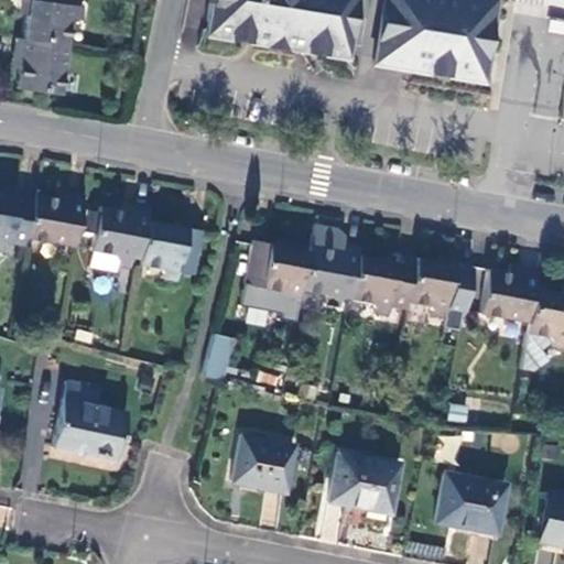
[(19,15),(26,15),(29,1),(21,0),(19,15)]
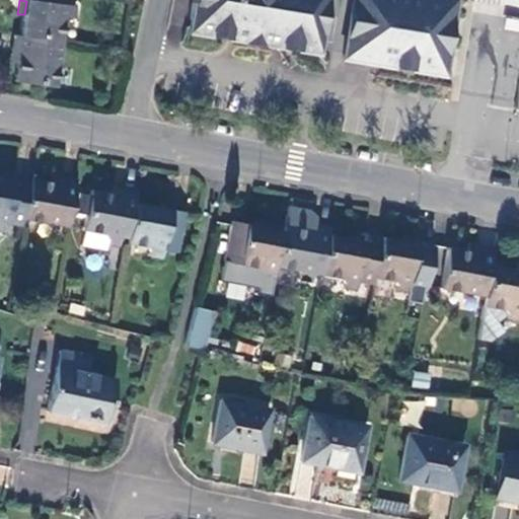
[(24,14),(22,36),(62,42),(65,24),(71,20),(75,20),(77,8),(67,7),(68,0),(18,0),(19,0),(26,1),(24,14)]
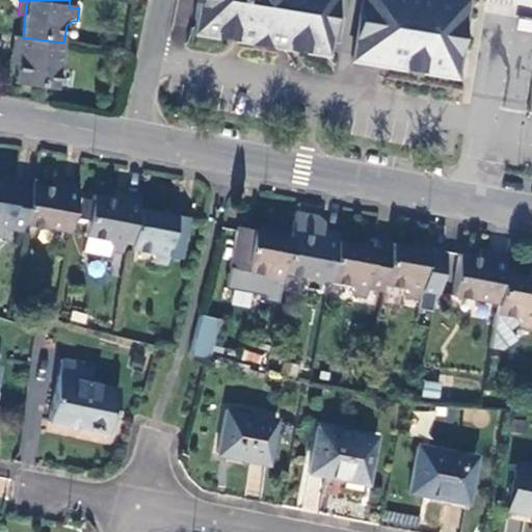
[(198,0),(191,58),(317,77),(328,14),(281,5),(281,0),(198,0)]
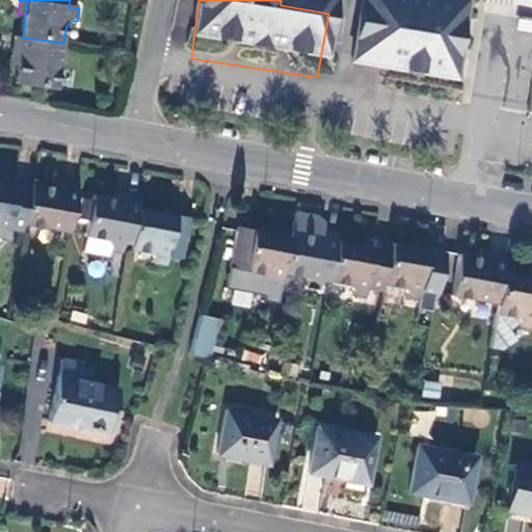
[(281,0),(281,5),(328,14),(329,0),(281,0)]
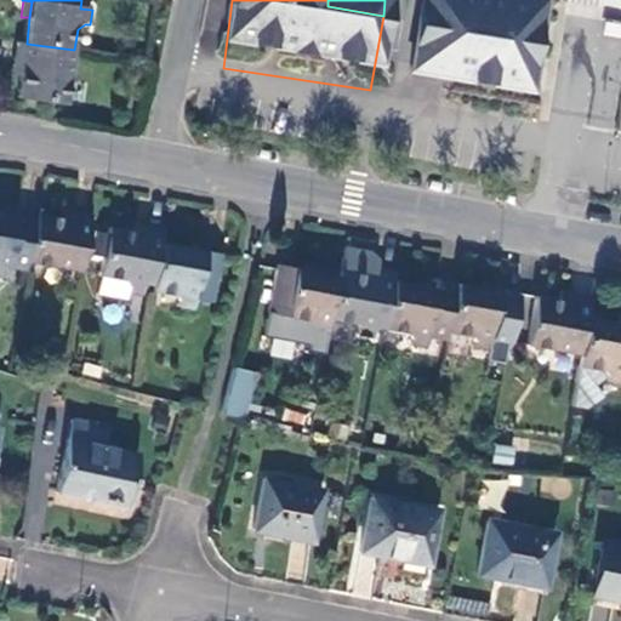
[(412,5),(410,20),(501,34),(517,66),(513,89),(520,90),(530,24),(412,5)]
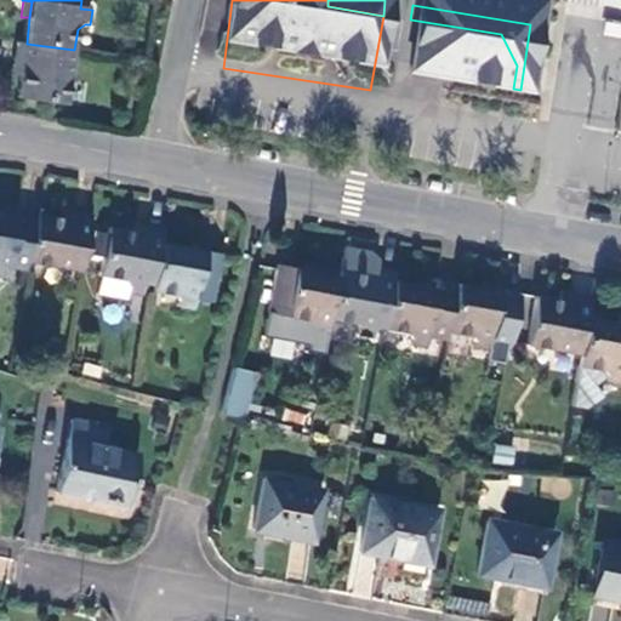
[(501,34),(410,20),(397,95),(517,114),(520,90),(513,89),(517,66),(501,34)]
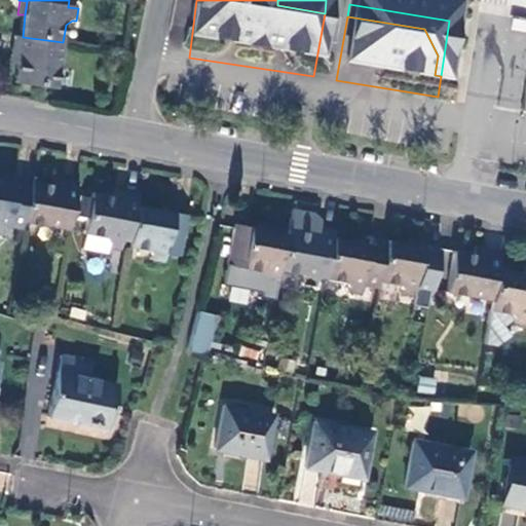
[(58,89),(63,42),(23,37),(14,36),(12,52),(19,53),(17,66),(15,84),(58,89)]
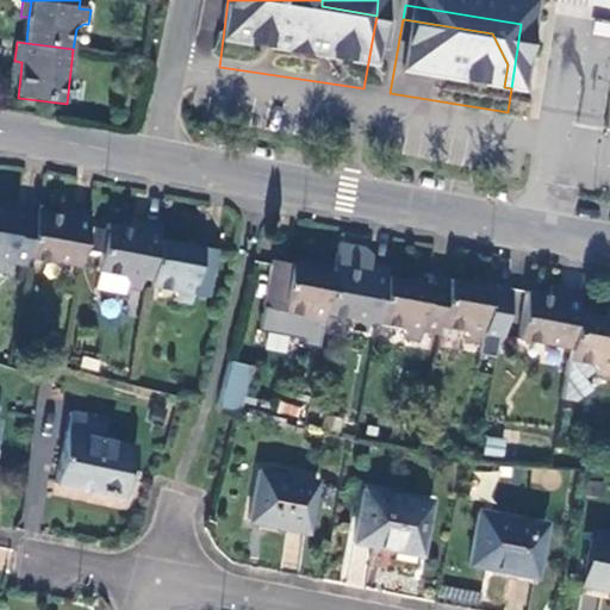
[(12,76),(20,76),(22,62),(14,61),(12,76)]
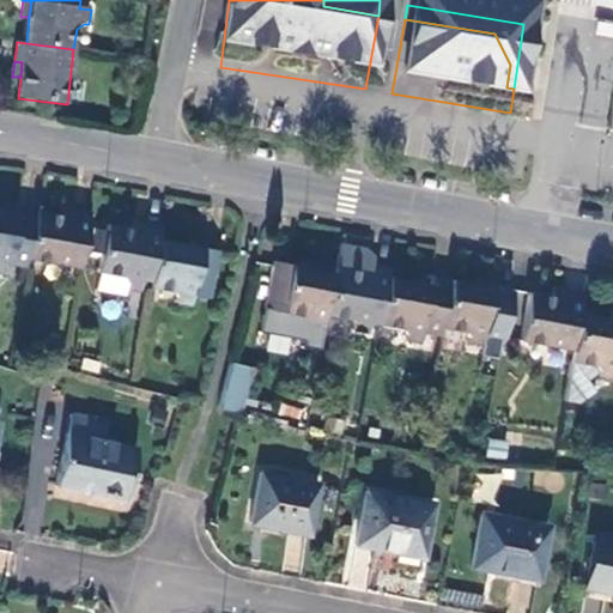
[(5,204),(4,213),(18,217),(20,207),(5,204)]
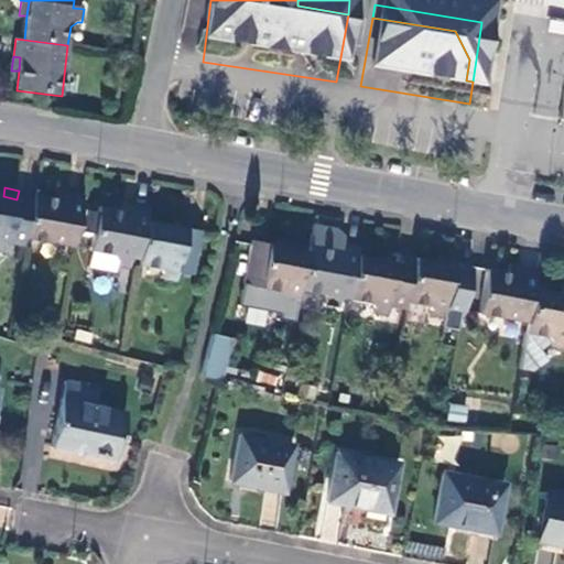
[(3,196),(0,195),(0,251),(4,252),(7,245),(23,248),(25,239),(35,194),(19,191),(17,199),(3,196)]
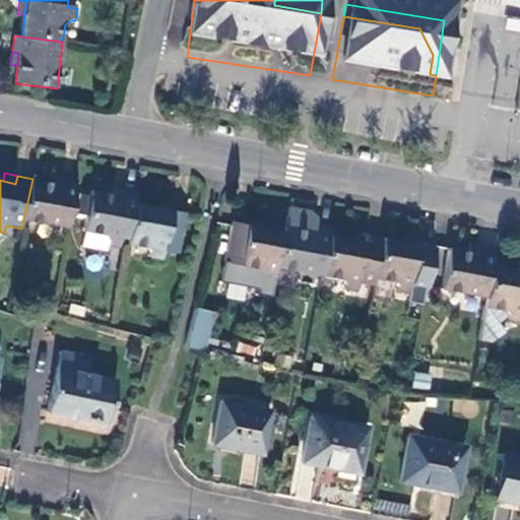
[(52,176),(51,183),(62,185),(63,178),(52,176)]
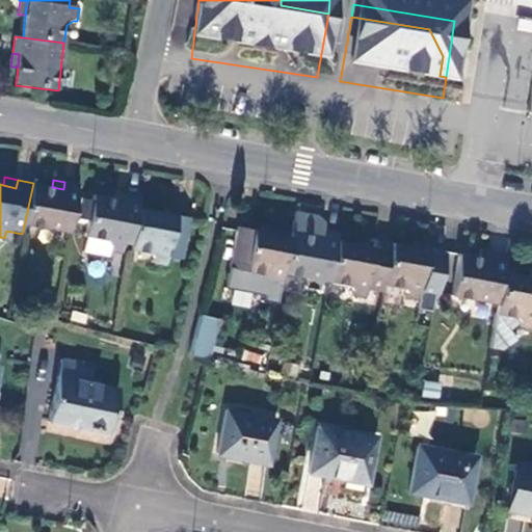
[(24,225),(70,235),(80,186),(64,182),(63,189),(52,187),(33,183),(24,225)]
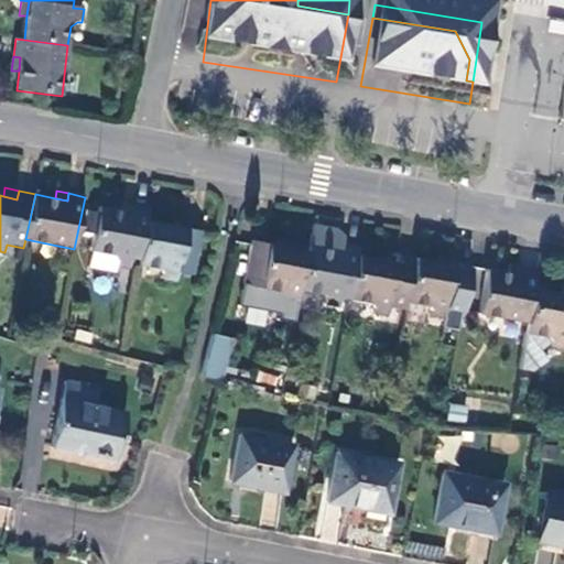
[(121,203),(119,212),(132,214),(134,205),(121,203)]
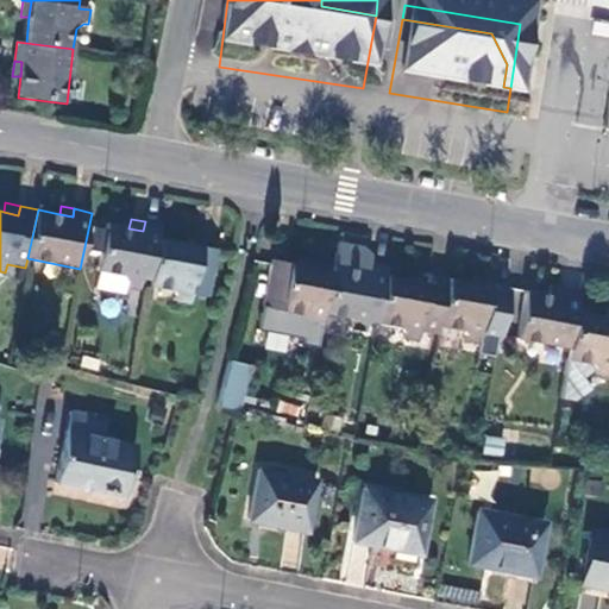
[(140,281),(150,283),(159,239),(163,225),(145,221),(143,231),(129,228),(108,225),(107,231),(96,228),(92,252),(101,255),(98,272),(120,277),(126,282),(124,290),(139,292),(140,281)]
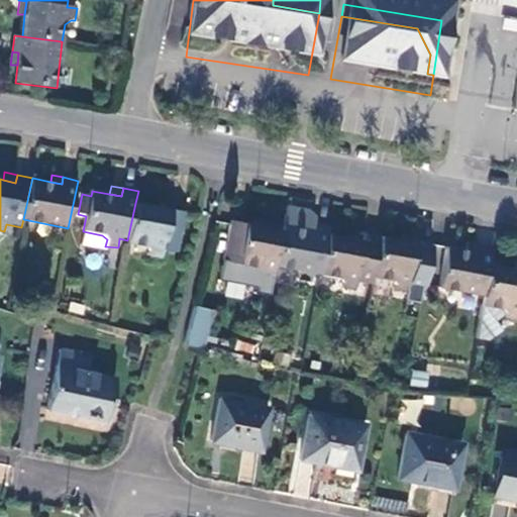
[(185,213),(135,203),(127,240),(126,242),(144,247),(150,252),(150,256),(161,259),(163,250),(178,252),(185,213)]
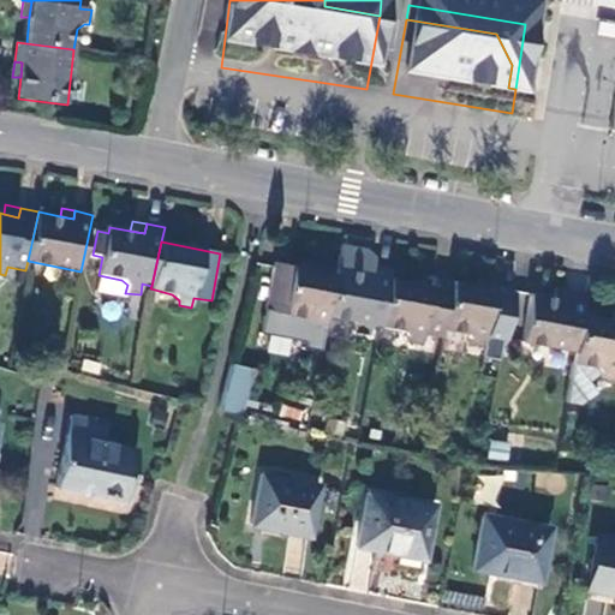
[(366,249),(340,244),(335,274),(327,316),(351,321),(357,326),(356,330),(369,335),(371,324),(380,327),(388,278),(390,269),(375,266),(376,255),(366,249)]
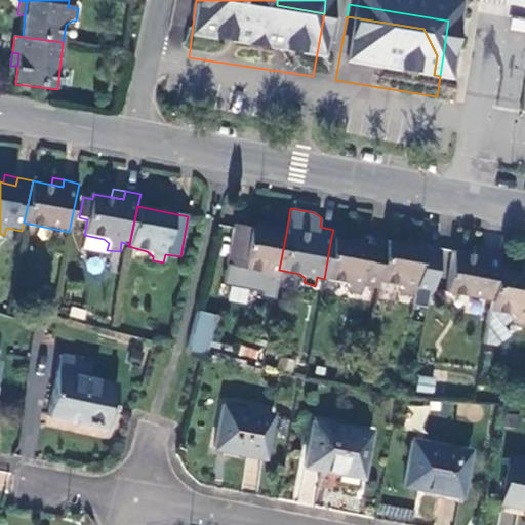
[(265,281),(276,284),(279,270),(286,234),(233,224),(227,265),(260,271),(266,276),(265,281)]
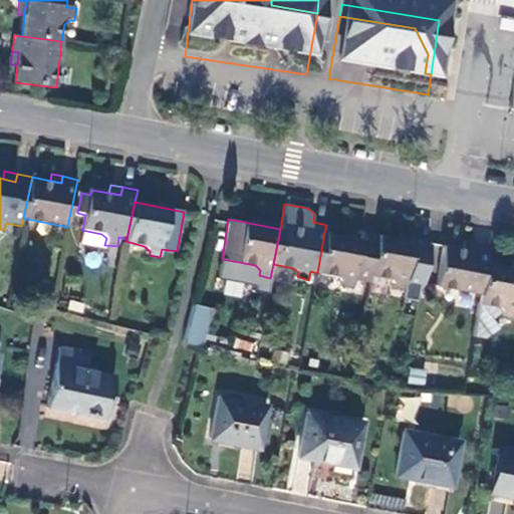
[(359,239),(324,232),(317,273),(336,276),(341,281),(340,284),(351,287),(353,279),(368,282),(370,274),(377,235),(361,232),(359,239)]
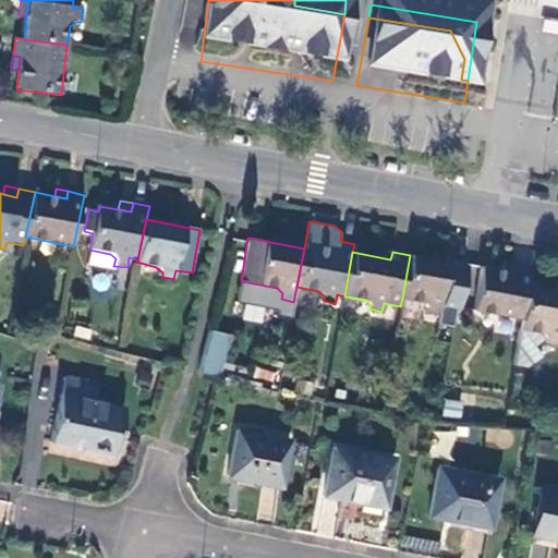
[(441,305),(456,307),(464,265),(410,255),(402,298),(422,301),(427,307),(427,313),(440,315),(441,305)]
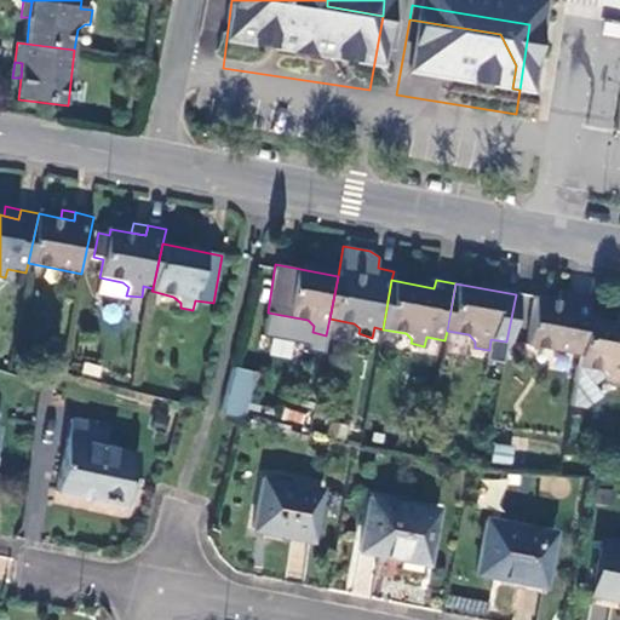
[(557,290),(555,299),(570,302),(572,293),(557,290)]
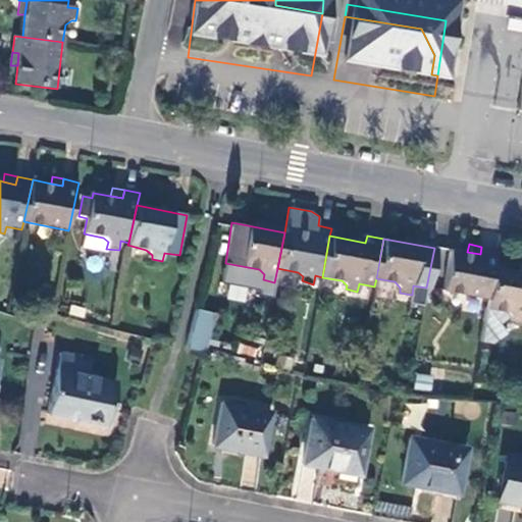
[(444,291),(487,299),(494,266),(498,250),(481,247),(480,254),(467,252),(452,249),(444,291)]
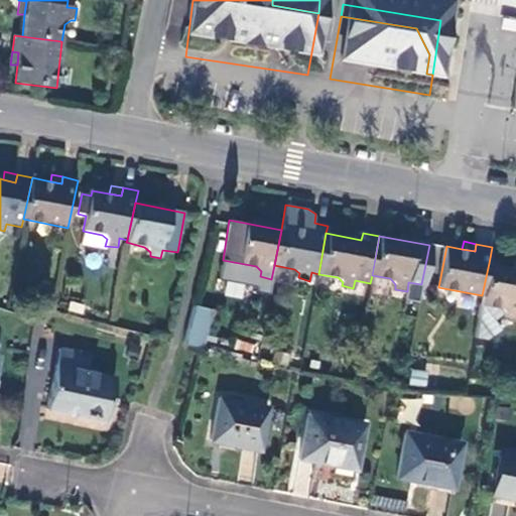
[(515,268),(509,267),(489,263),(482,295),(481,305),(500,308),(503,311),(503,318),(515,319),(515,268)]
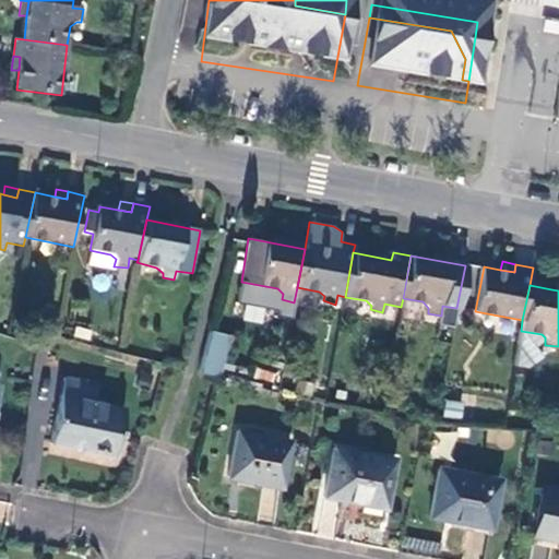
[(221,378),(233,335),(211,330),(199,371),(221,378)]
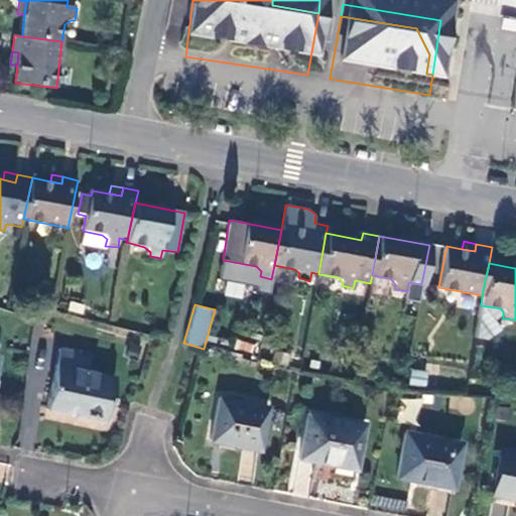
[(105,423),(115,378),(84,372),(87,355),(58,349),(46,409),(105,423)]
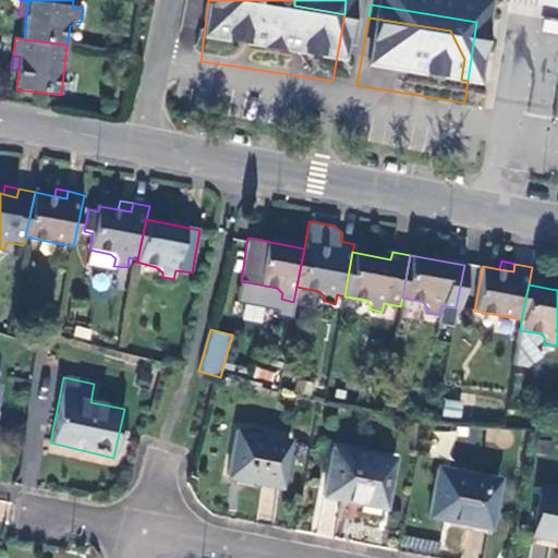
[(460,417),(462,402),(445,399),(441,415),(460,417)]
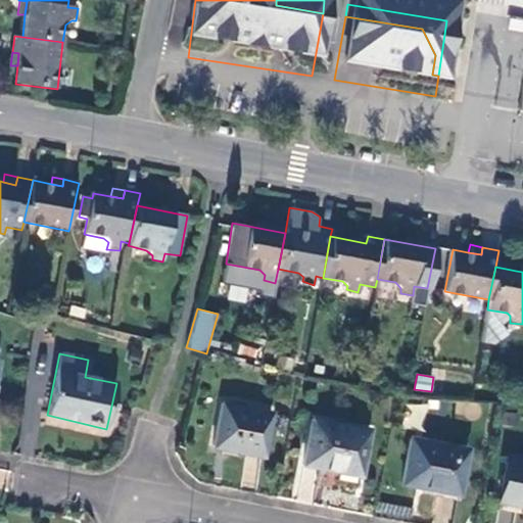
[(271,413),(221,403),(212,447),(263,457),(271,413)]
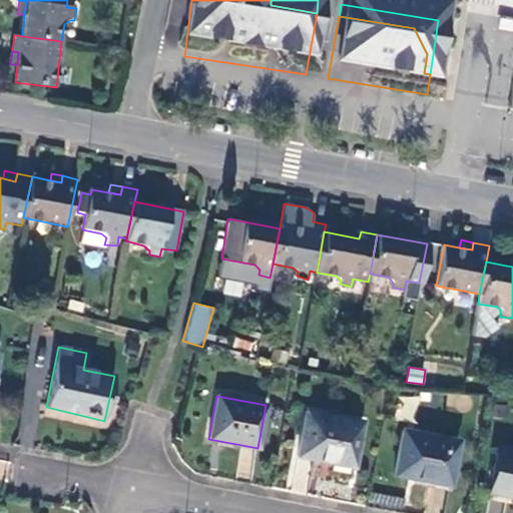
[(363,423),(307,412),(299,456),(354,466),(363,423)]
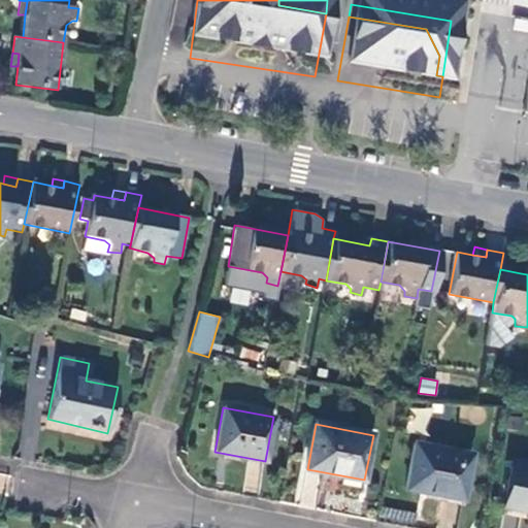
[(472,455),(416,443),(406,489),(464,499),(472,455)]
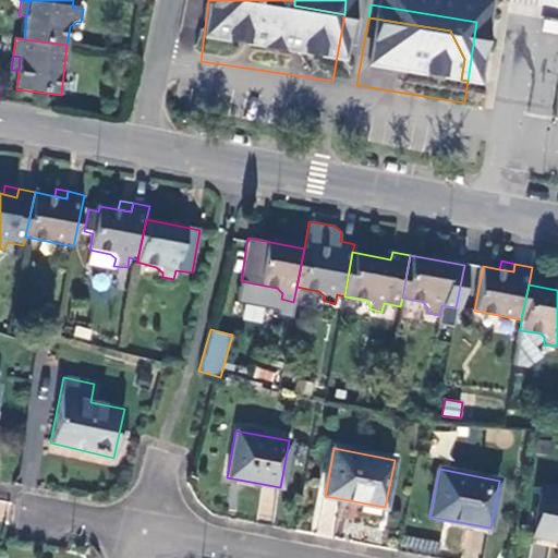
[(557,490),(543,488),(534,534),(557,538),(557,490)]
